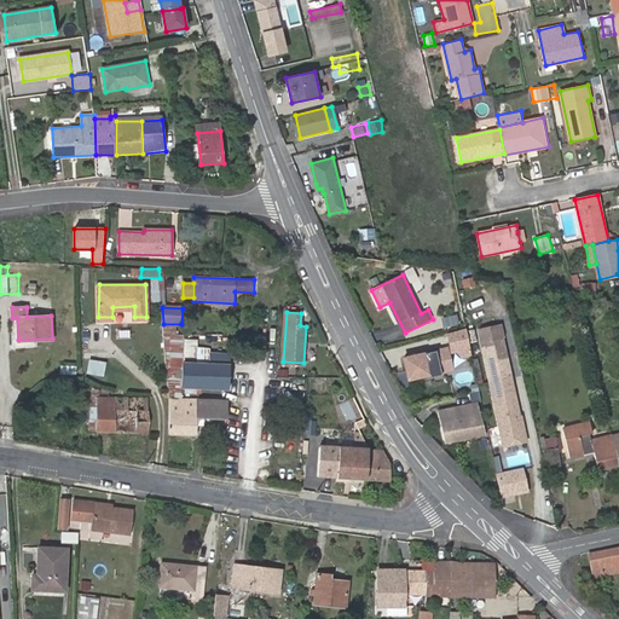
[(470,347),(467,329),(447,334),(451,351),(470,347)]
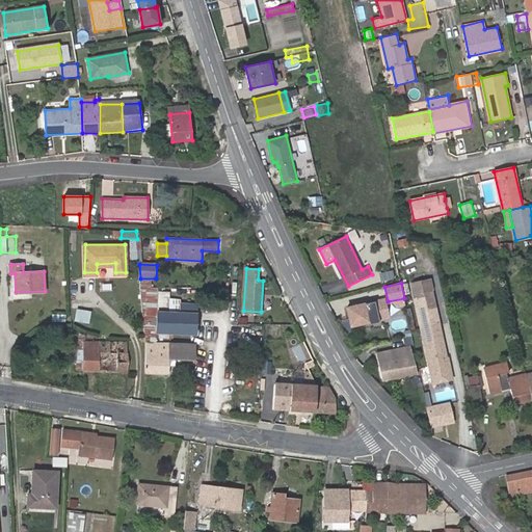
[(414,292),(432,382),(447,379),(451,373),(447,357),(445,356),(443,348),(444,348),(439,321),(437,321),(435,314),(434,314),(429,289),(414,292)]
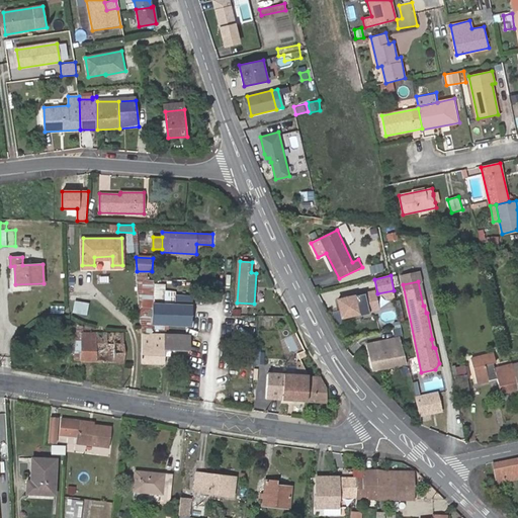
[(377,307),(373,289),(338,298),(342,316),(377,307)]
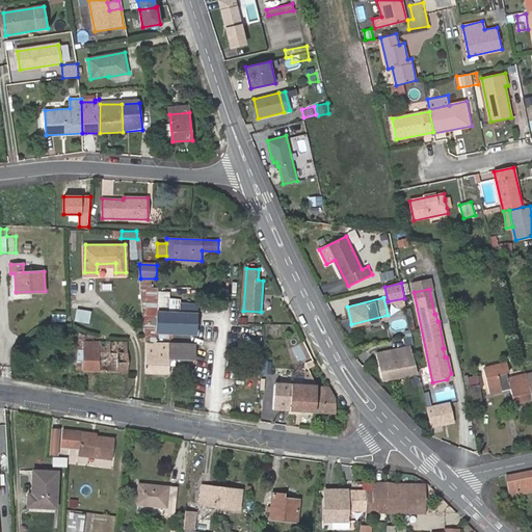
[(196,334),(197,306),(157,303),(156,331),(196,334)]
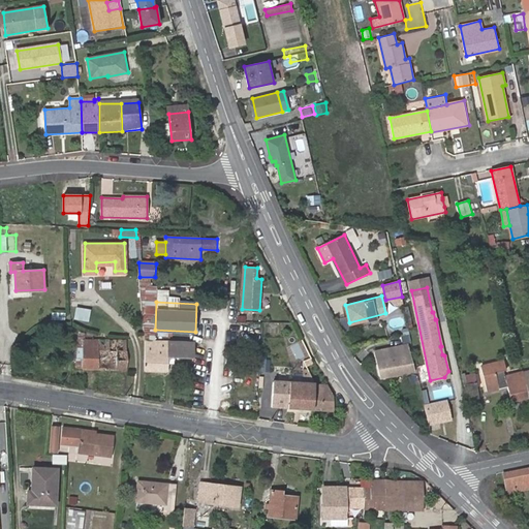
[(274,327),(266,327),(266,337),(274,337),(274,327)]
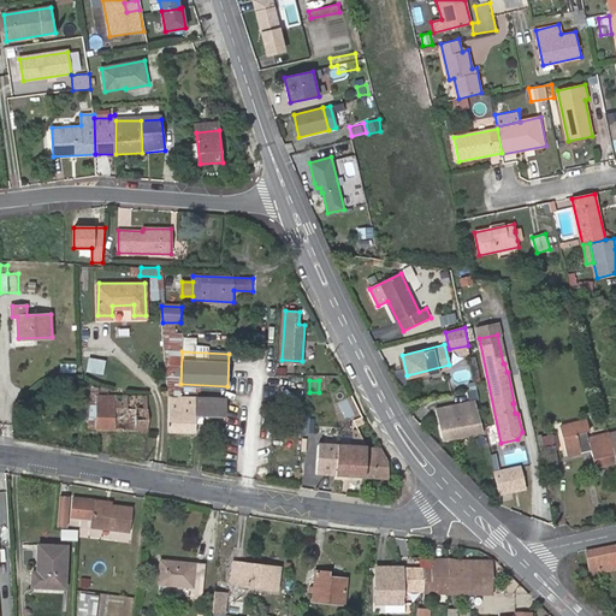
[(147,396),(128,395),(98,394),(96,416),(96,430),(114,430),(147,431),(147,396)]
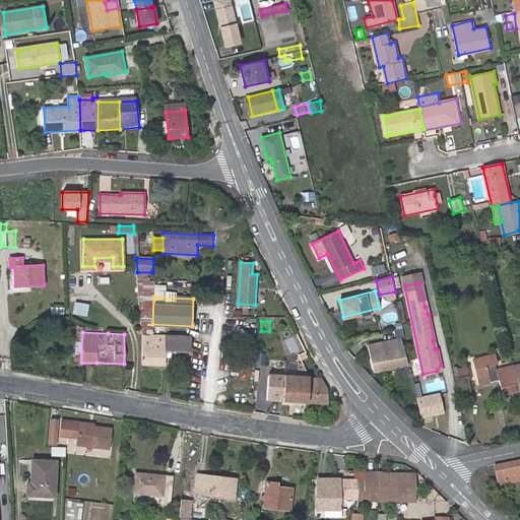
[(190,352),(191,335),(144,334),(142,365),(165,366),(165,350),(190,352)]
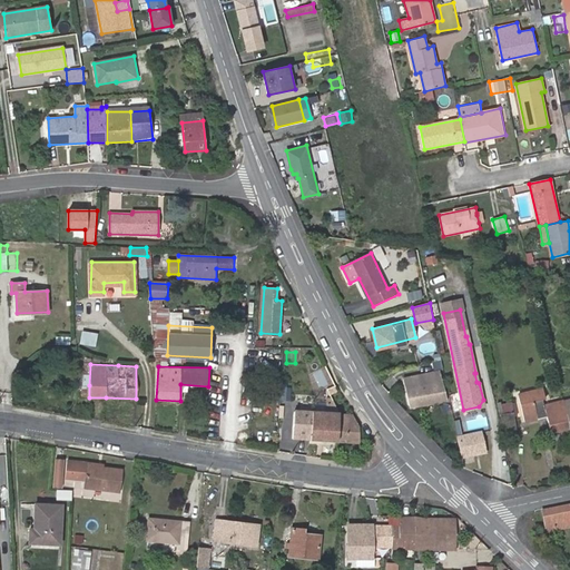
[(313,372),(321,389),(333,383),(325,366),(313,372)]
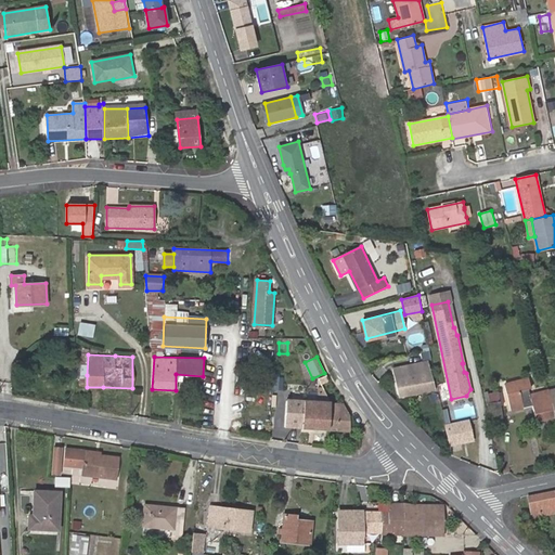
[(399,397),(435,390),(428,361),(394,369),(399,397)]
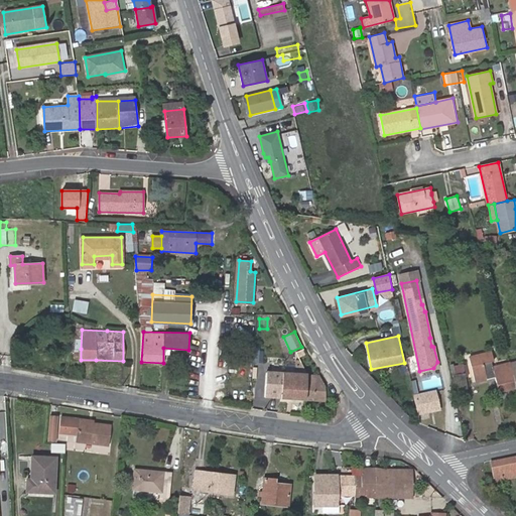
[(498,390),(515,387),(510,362),(493,366),(491,361),(494,360),(492,351),(470,356),(471,362),(454,366),(454,364),(450,365),(457,392),(469,390),(467,378),(474,376),(476,382),(487,380),(487,378),(495,376),(498,390)]
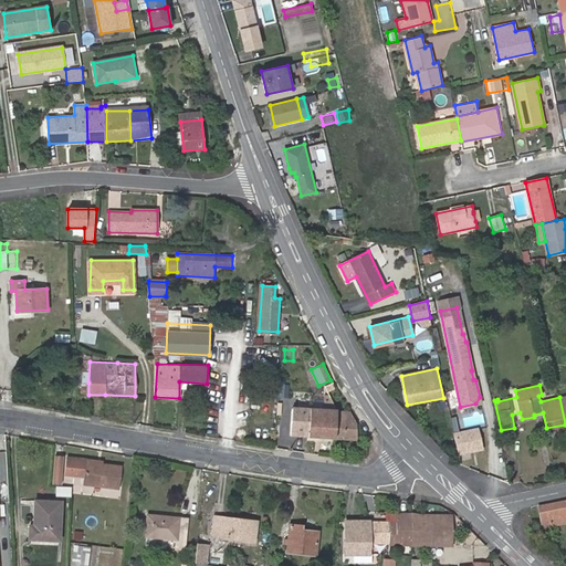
[(323,409),(327,409),(328,400),(313,399),(313,409),(323,409)]
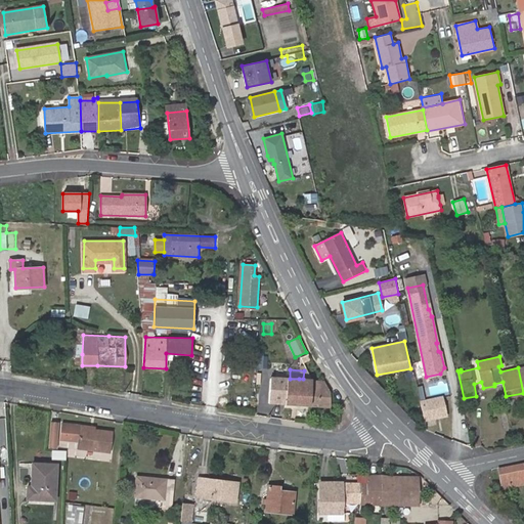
[(311,405),(312,380),(303,379),(299,379),(290,379),(271,378),(269,402),(311,405)]
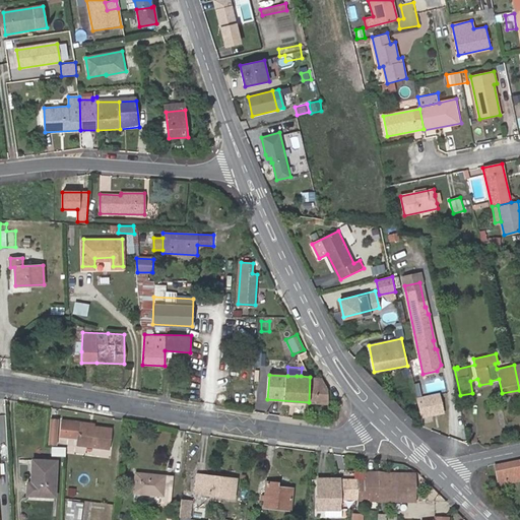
[(327,388),(321,377),(310,377),(309,402),(328,403),(327,388)]
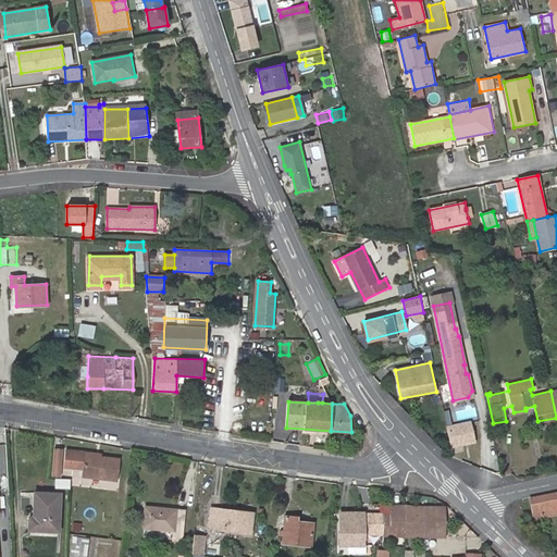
[(449,435),(453,448),(457,447),(457,446),(475,442),(471,421),(453,425),(454,434),(449,435)]
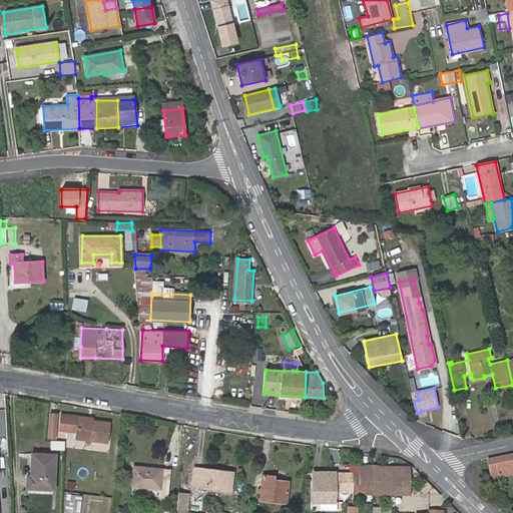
[(50,413),(49,438),(56,439),(58,414),(50,413)]
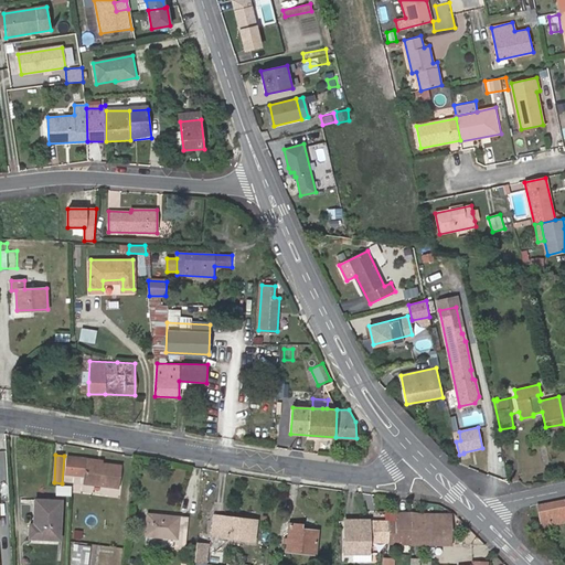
[(87,461),(87,458),(68,457),(67,473),(85,475),(87,461)]
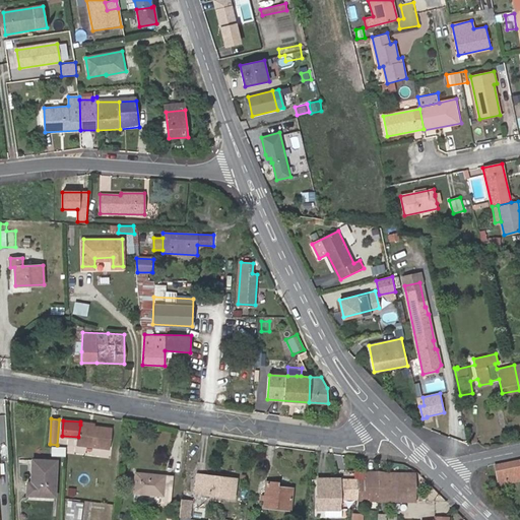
[(78,437),(77,444),(111,448),(113,428),(95,426),(80,425),(78,437)]
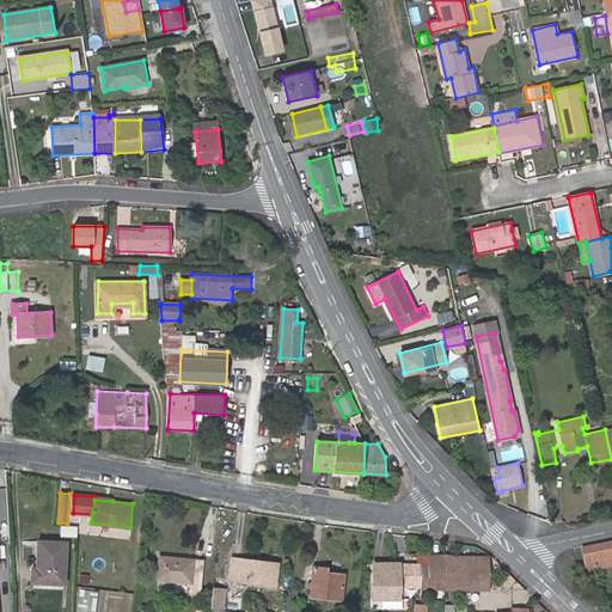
[(61,536),(78,537),(78,527),(61,526),(61,536)]
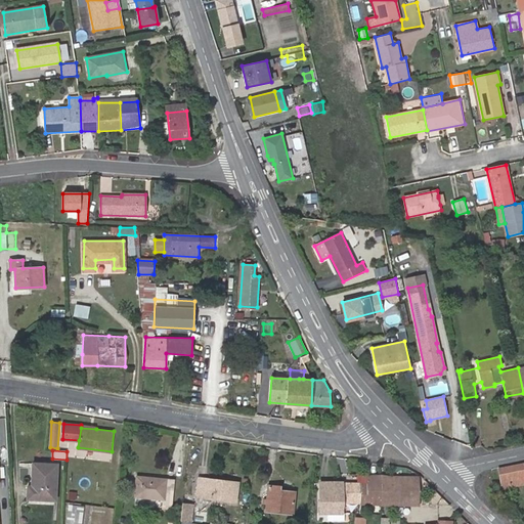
[(55,500),(56,464),(33,463),(32,486),(28,485),(28,498),(55,500)]
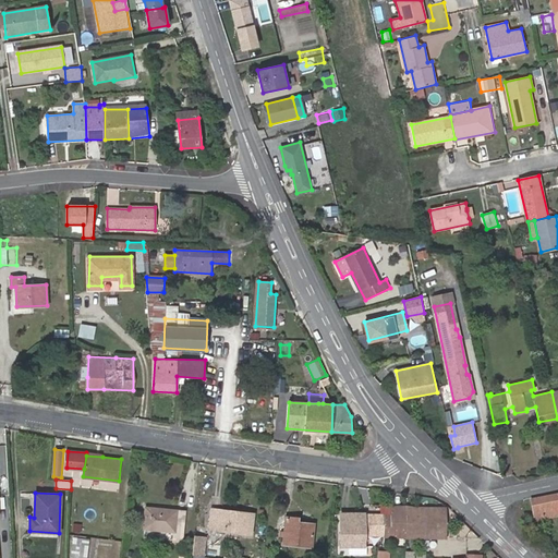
[(557,493),(531,499),(532,506),(557,500),(557,493)]
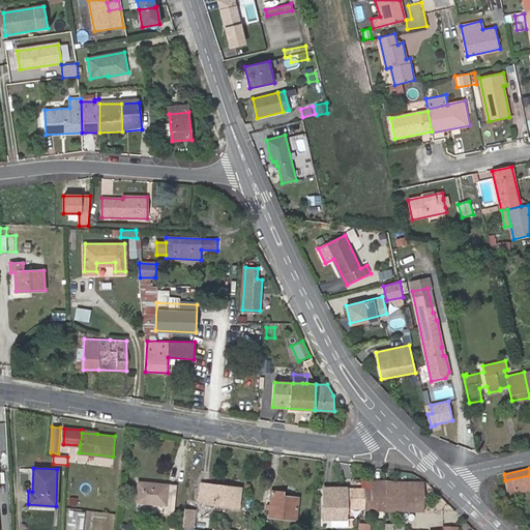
[(529,475),(505,480),(508,494),(529,489),(529,475)]
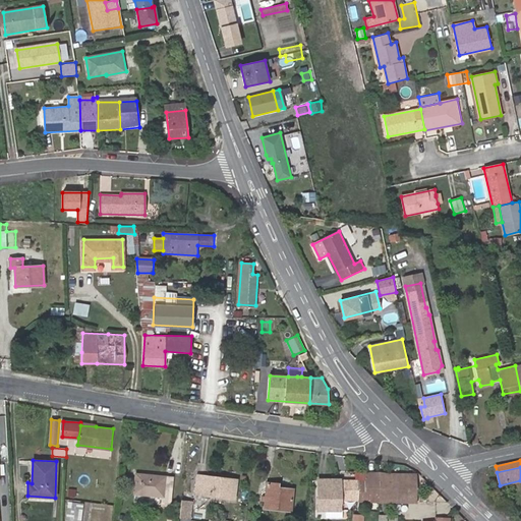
[(379,501),(378,473),(364,472),(364,479),(365,500),(379,501)]
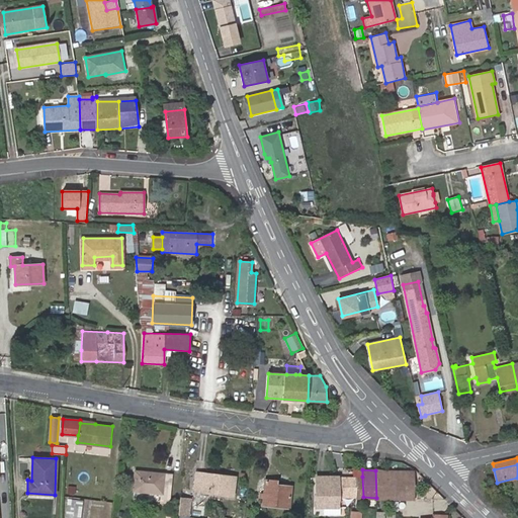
[(134,490),(162,493),(175,494),(177,476),(136,470),(134,490)]
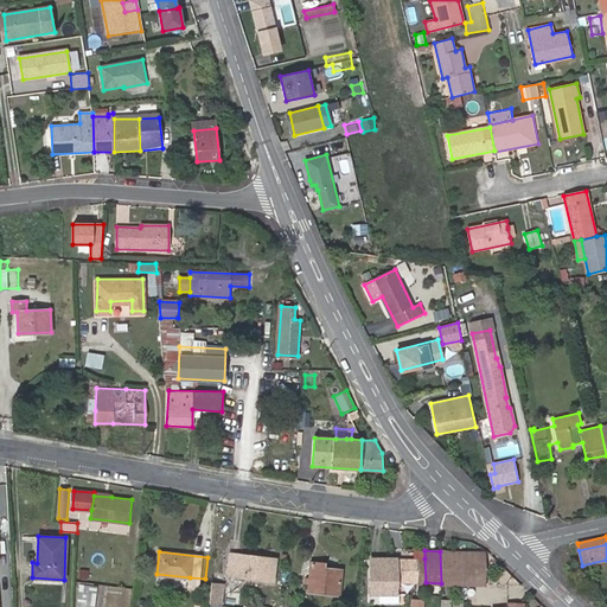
[(455,564),(455,551),(440,551),(441,583),(455,583),(455,564)]
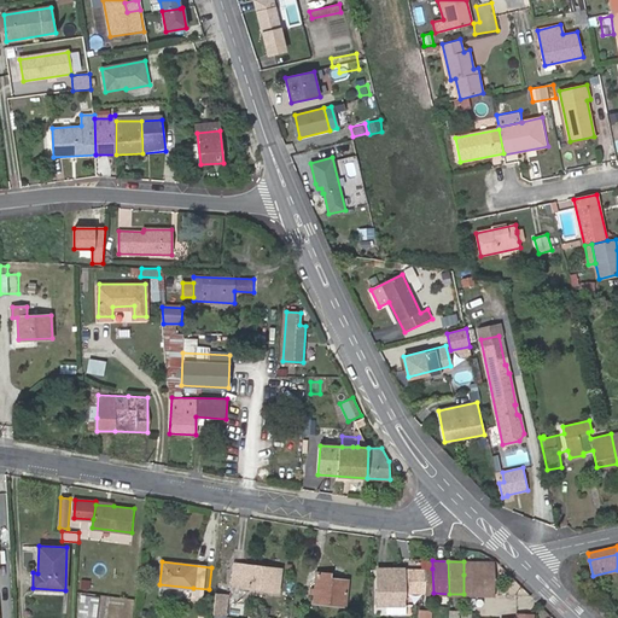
[(493,563),(464,561),(464,575),(493,577),(493,563)]
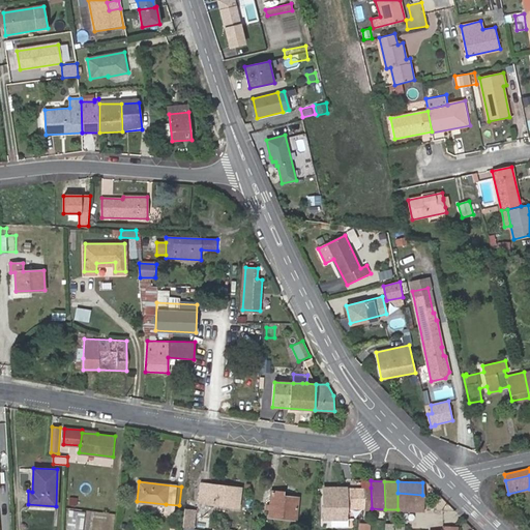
[(239,507),(241,489),(201,483),(199,502),(239,507)]
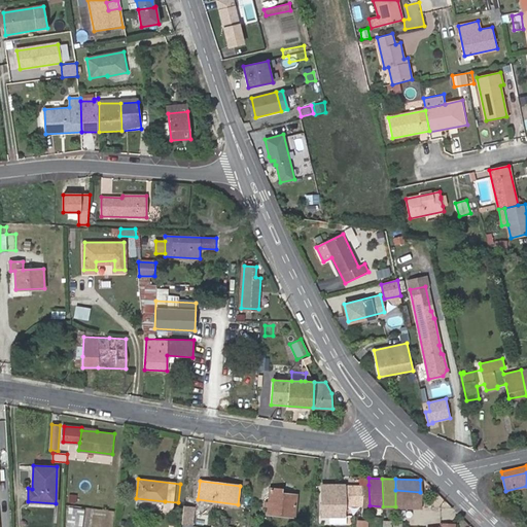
[(346,517),(346,505),(346,485),(322,485),(322,517),(329,517),(346,517)]
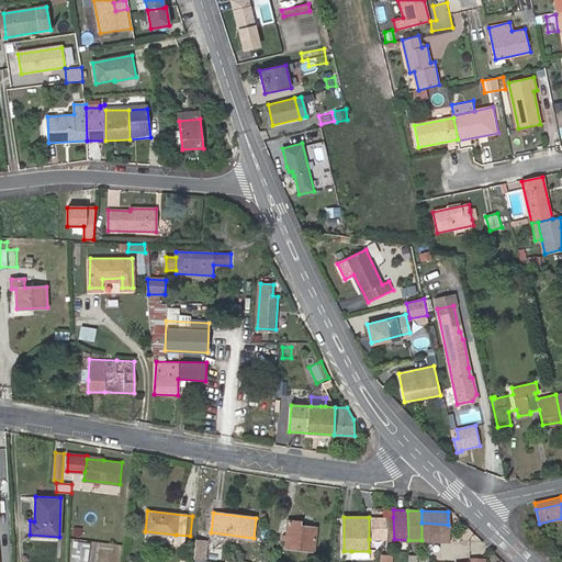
[(369,539),(380,539),(394,539),(393,517),(369,517),(369,539)]
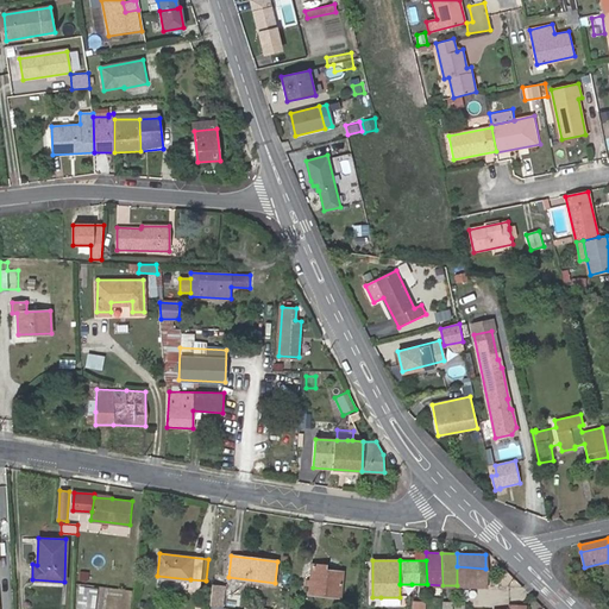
[(313,565),(309,594),(340,597),(343,572),(325,570),(325,565),(313,565)]
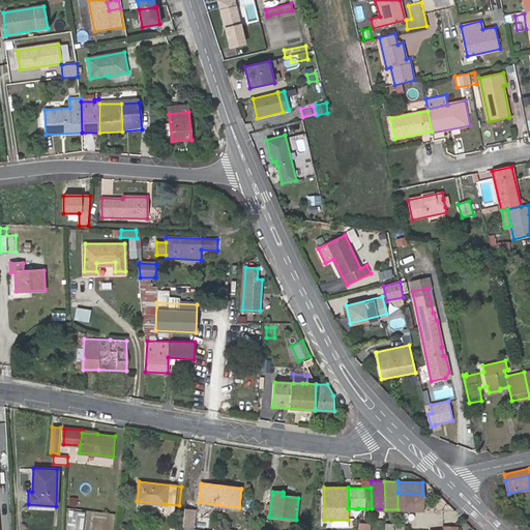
[(398,509),(421,510),(422,510),(422,495),(398,493),(398,509)]
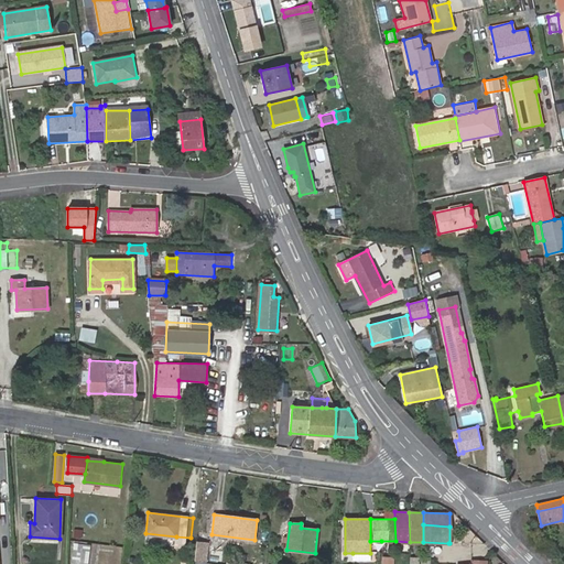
[(194,560),(207,561),(209,541),(196,540),(194,560)]
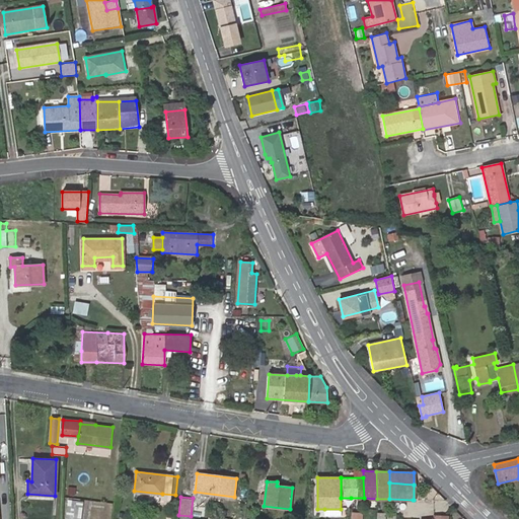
[(66,518),(79,518),(81,502),(69,500),(66,518)]
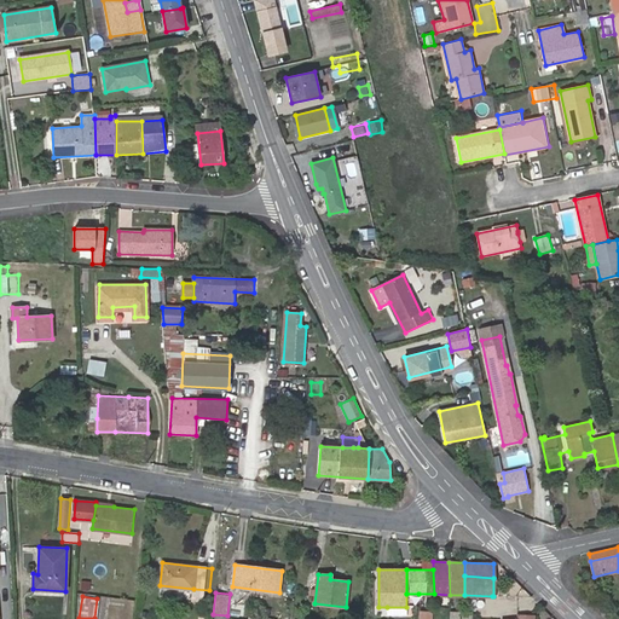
[(409,607),(406,607),(387,607),(387,617),(409,618),(409,607)]
